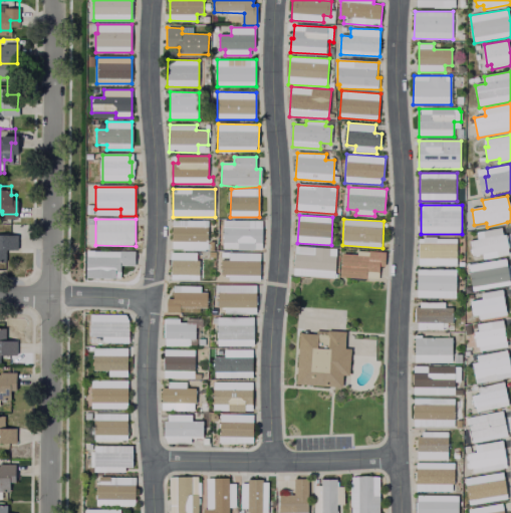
[(262,221),(262,250),(223,249),(224,220),(262,221)]
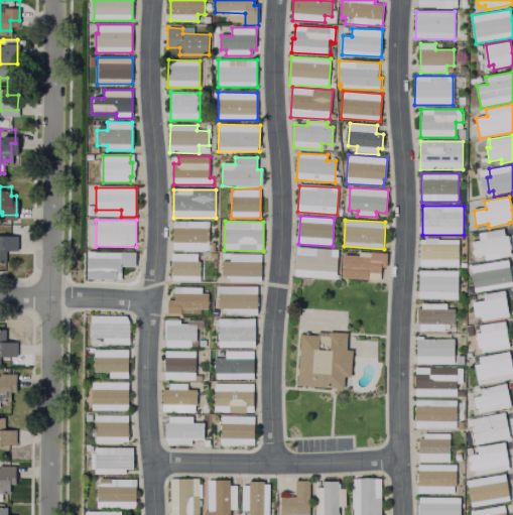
[(210,222),(209,250),(173,250),(173,222),(210,222)]
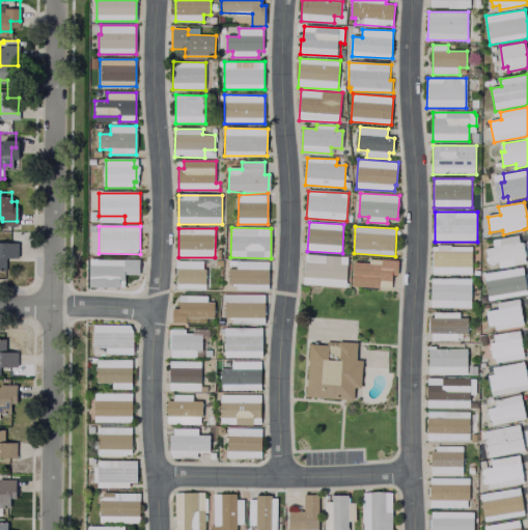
[(519,235),(520,244),(525,243),(527,257),(527,263),(499,269),(498,263),(488,266),(485,250),(494,248),(492,241),(519,235)]
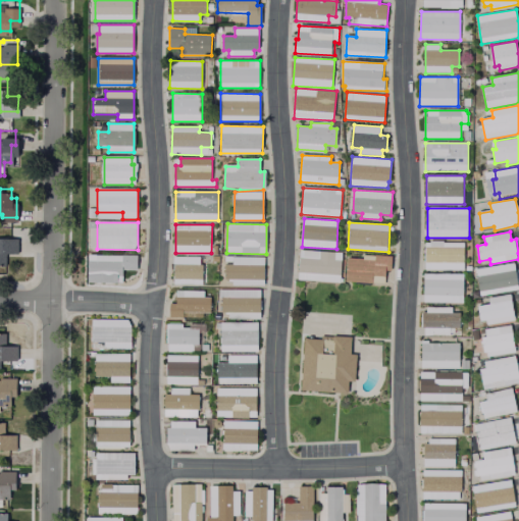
[(0,235),(19,235),(18,249),(5,249),(5,261),(0,261),(0,235)]
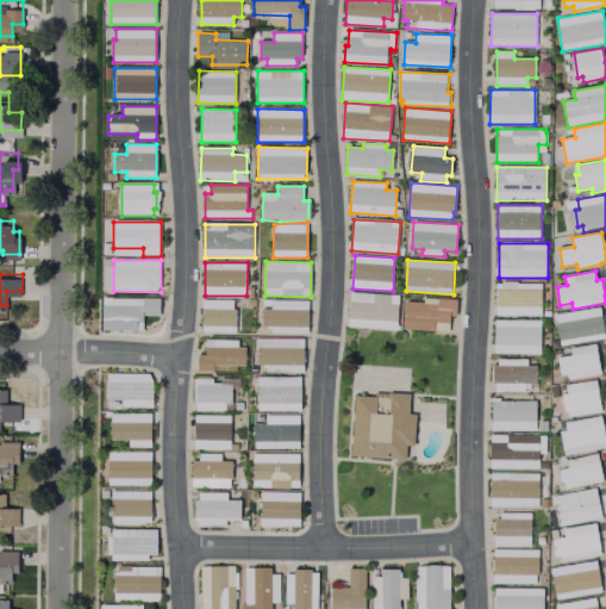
[(542,284),(542,316),(497,316),(498,284),(501,284),(501,281),(519,281),(519,284),(542,284)]
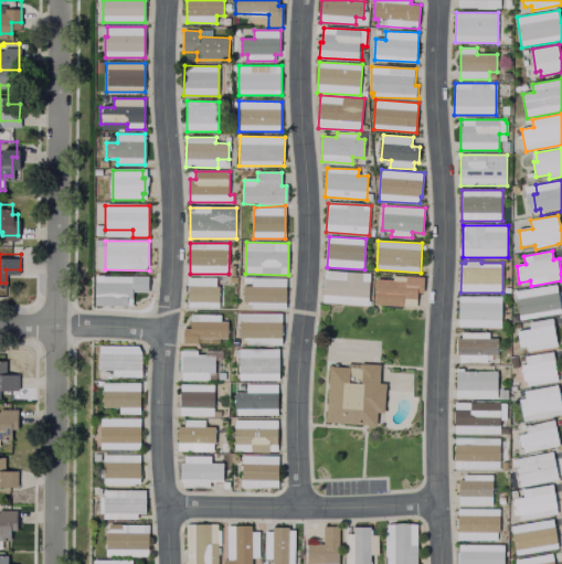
[(370,282),(369,298),(324,296),(325,270),(363,274),(362,282),(370,282)]
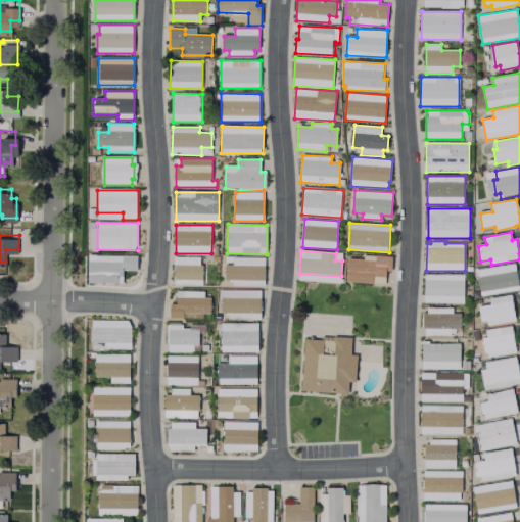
[(392,256),(391,271),(386,271),(386,284),(347,282),(348,258),(364,259),(364,255),(392,256)]
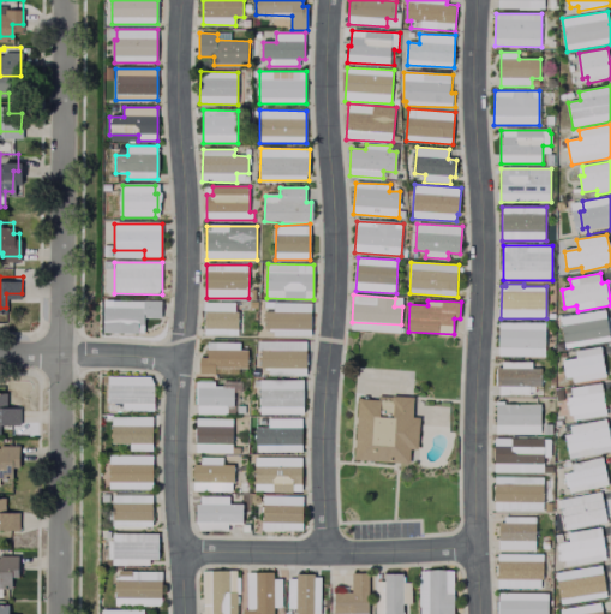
[(161,302),(161,319),(144,319),(144,334),(105,334),(105,302),(161,302)]
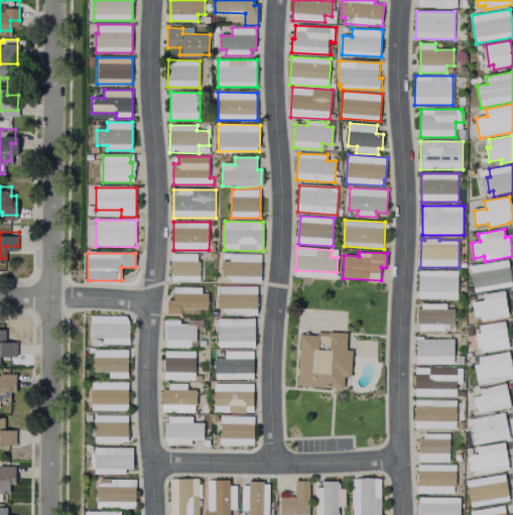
[(201,262),(201,276),(194,276),(194,281),(171,281),(172,254),(199,254),(199,262),(201,262)]
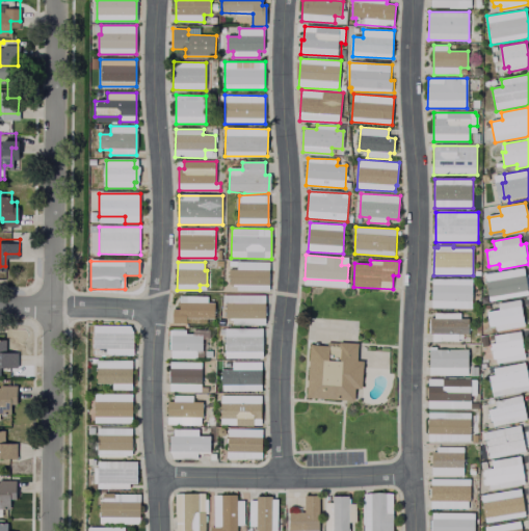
[(269,263),(269,291),(237,291),(237,286),(230,286),(230,270),(237,270),(237,262),(269,263)]
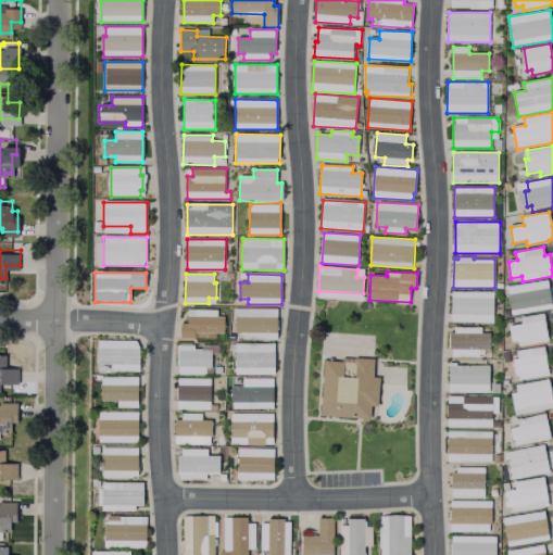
[(552,310),(512,316),(506,287),(548,280),(552,304),(552,310)]
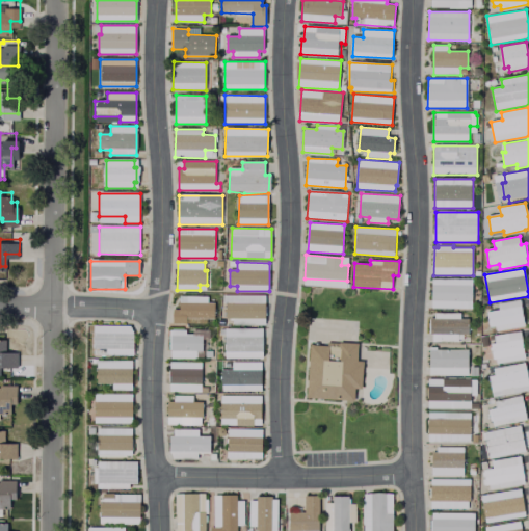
[(473,280),(473,309),(431,308),(432,280),(473,280)]
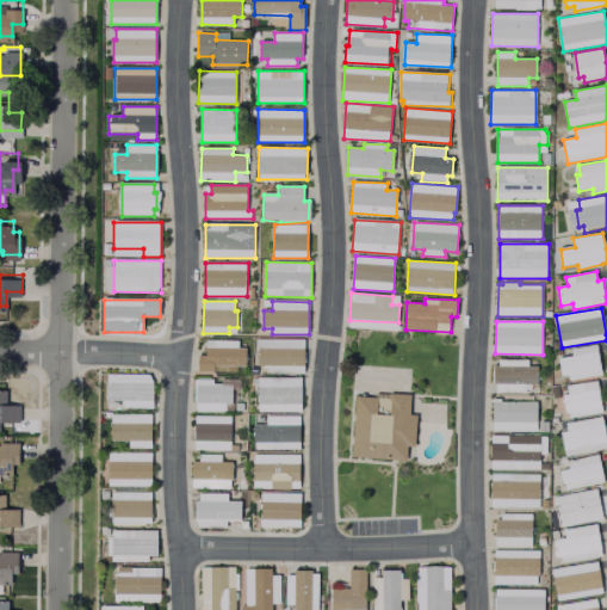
[(304,340),(304,374),(267,374),(267,365),(260,365),(260,339),(304,340)]
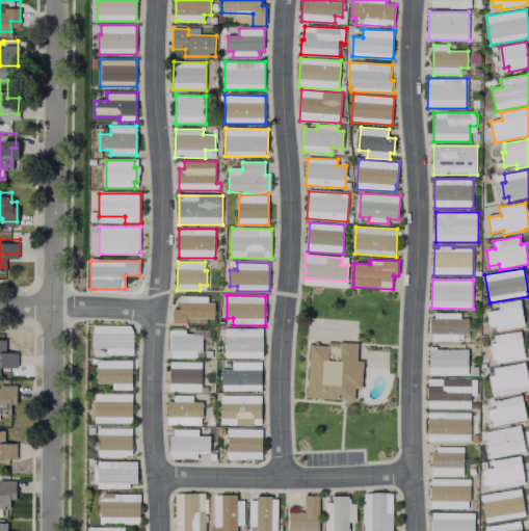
[(214,303),(214,320),(187,319),(187,313),(180,313),(180,296),(208,297),(208,303),(214,303)]
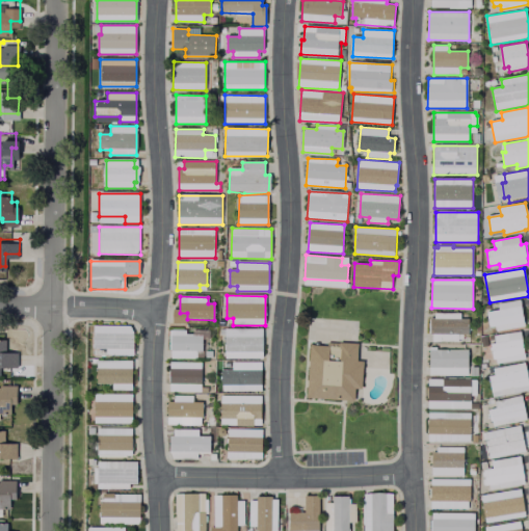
[(526,326),(496,332),(495,328),(490,329),(487,313),(500,311),(499,304),(521,300),(526,326)]
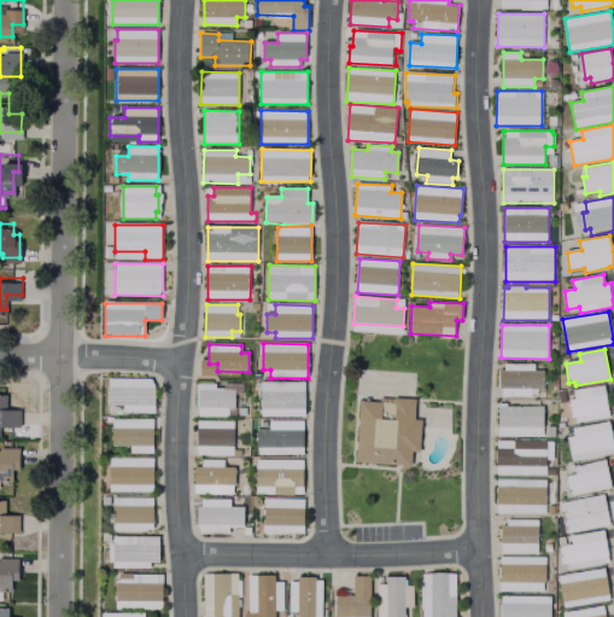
[(536,364),(536,371),(544,371),(544,389),(537,389),(537,395),(502,395),(502,371),(506,371),(506,364),(536,364)]
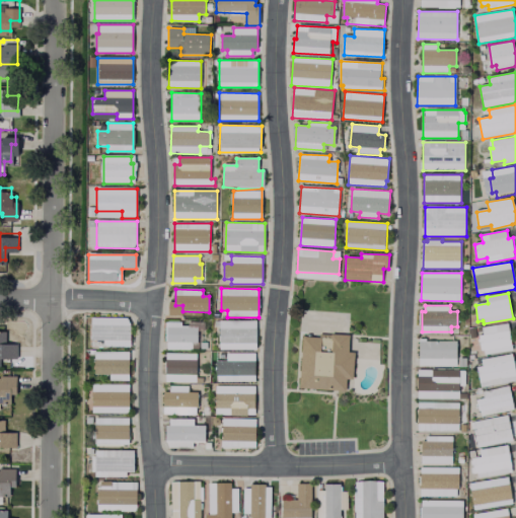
[(128,318),(128,347),(90,346),(91,318),(128,318)]
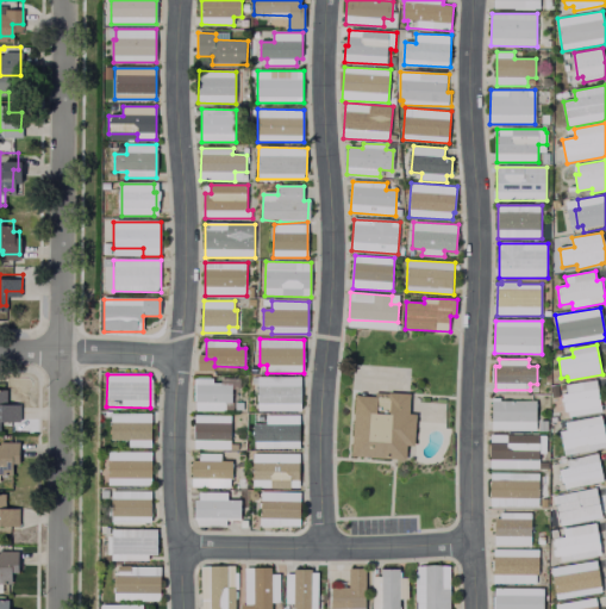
[(301,378),(300,411),(257,411),(257,377),(301,378)]
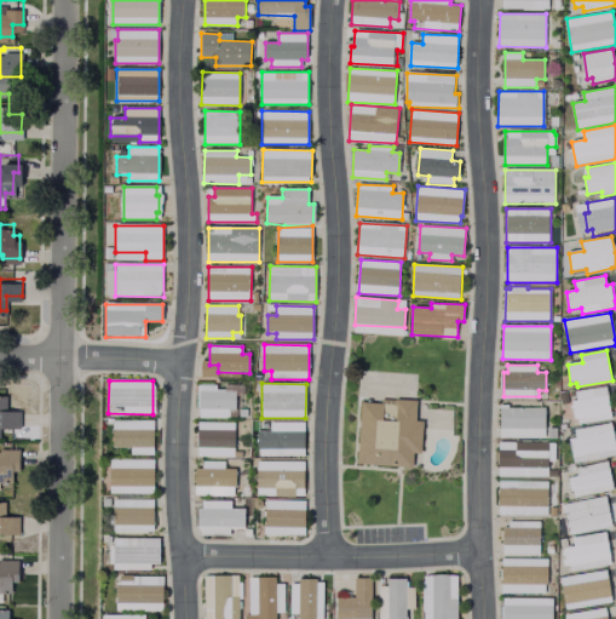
[(235,385),(235,410),(230,410),(230,418),(199,418),(199,385),(235,385)]
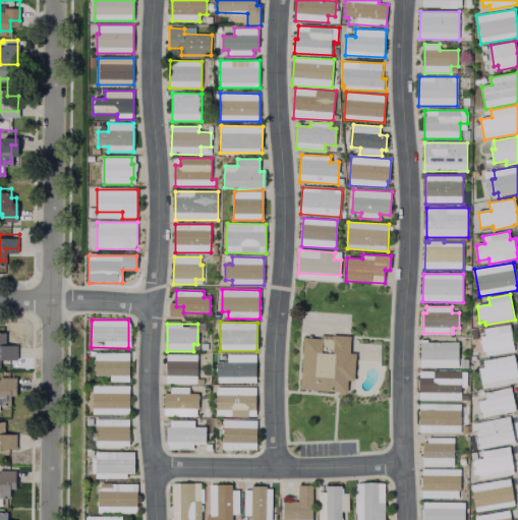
[(515,352),(485,356),(485,353),(483,353),(481,337),(484,337),(483,330),(511,325),(515,352)]
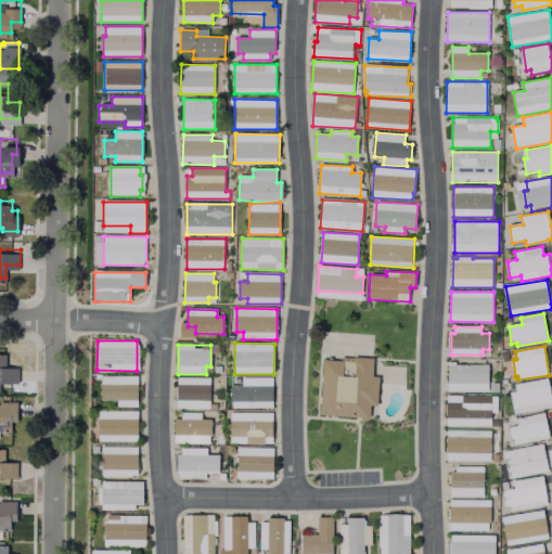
[(17,362),(17,377),(0,377),(0,347),(5,348),(5,362),(17,362)]
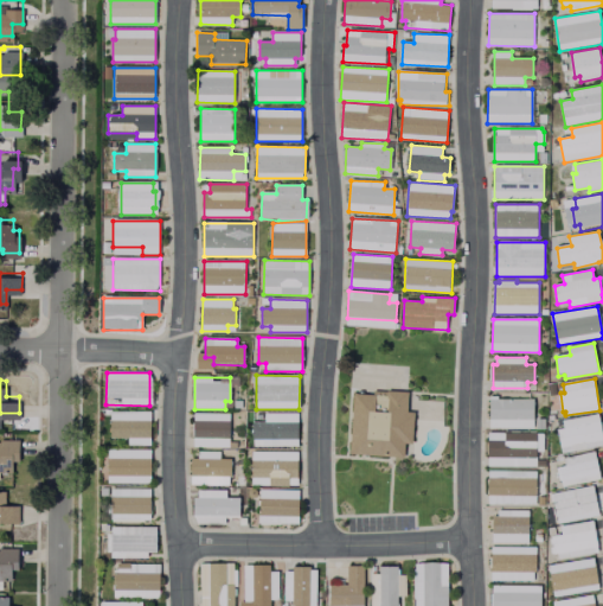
[(408,393),(408,413),(414,413),(412,445),(405,444),(404,457),(352,455),(353,395),(369,396),(370,391),(408,393)]
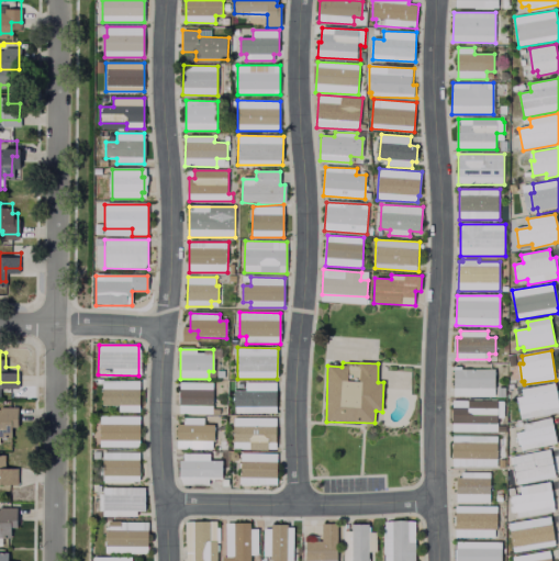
[(496,373),(496,389),(490,389),(490,396),(453,396),(454,368),(467,368),(467,372),(496,373)]
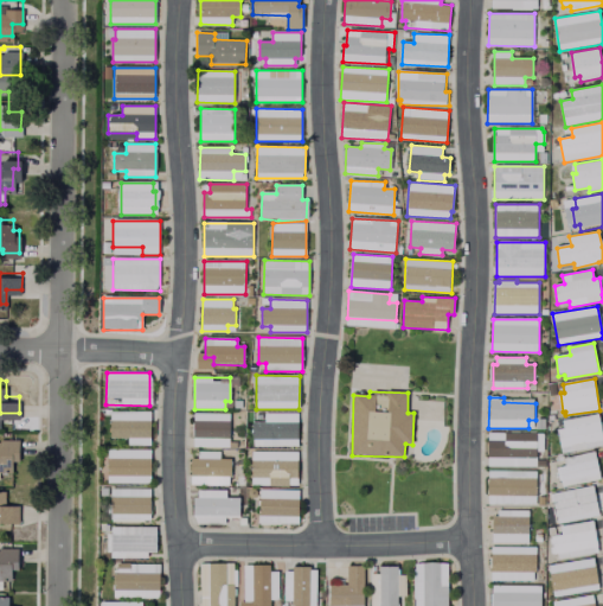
[(152,412),(151,445),(129,445),(129,438),(110,438),(110,412),(152,412)]
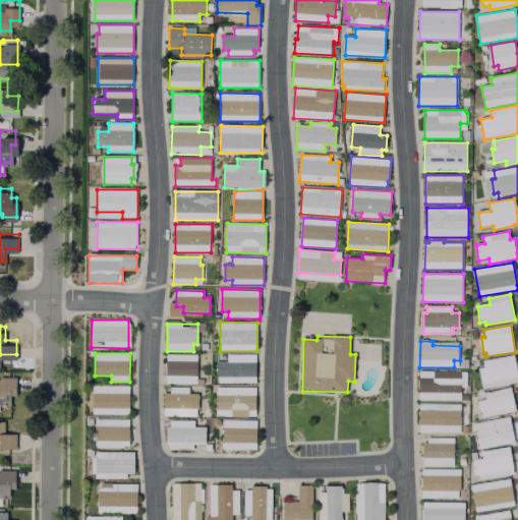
[(256,354),(256,384),(226,384),(226,378),(218,378),(218,362),(228,362),(228,354),(256,354)]
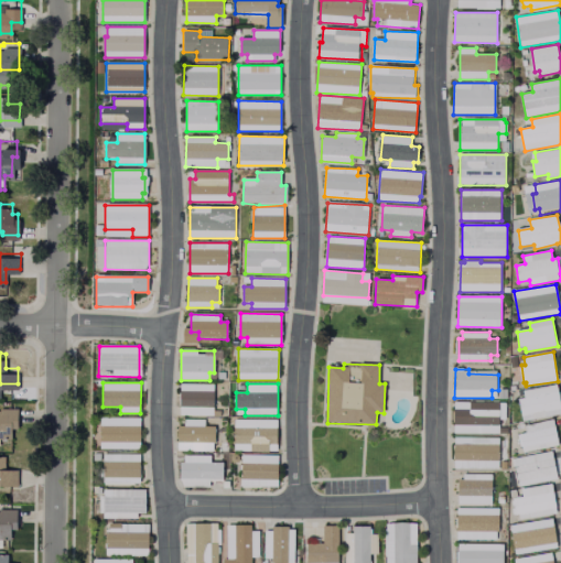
[(214,385),(214,417),(181,415),(181,385),(214,385)]
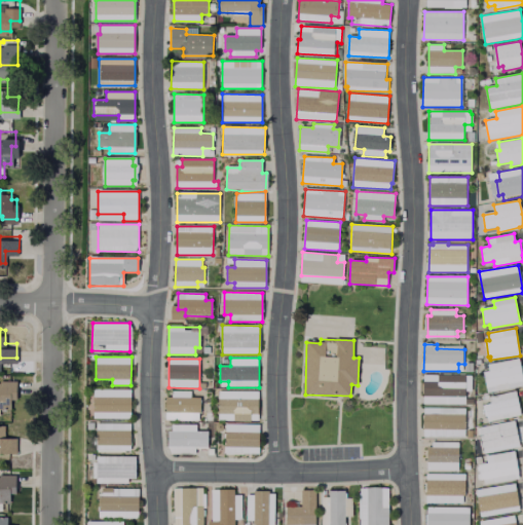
[(522,387),(488,394),(484,373),(489,372),(488,365),(520,359),(522,370),(522,387)]
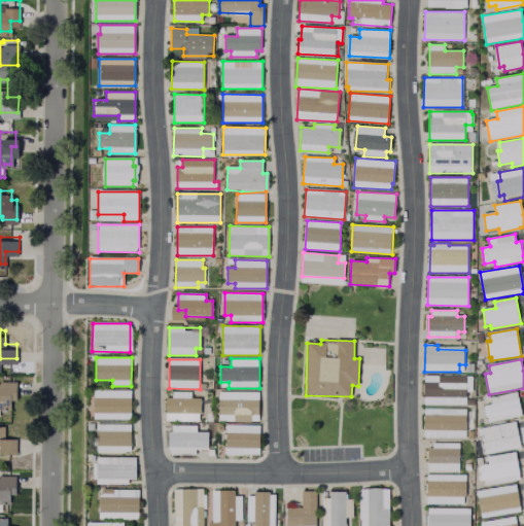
[(475,364),(475,374),(466,373),(465,364),(475,364)]
